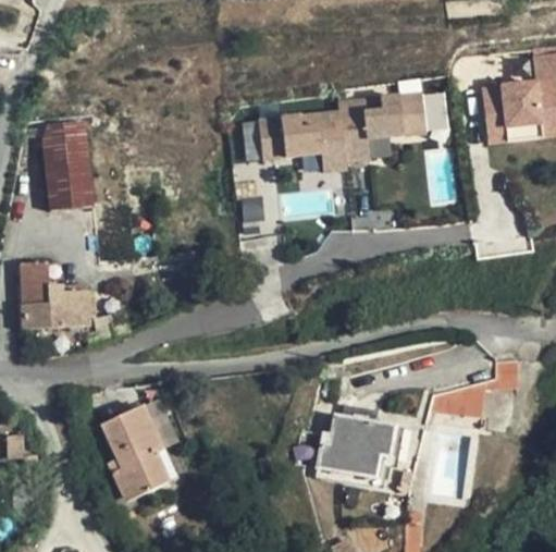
[(555,57),(538,59),(540,86),(541,93),(532,94),(532,86),(486,92),(491,133),(555,126),(555,57)]
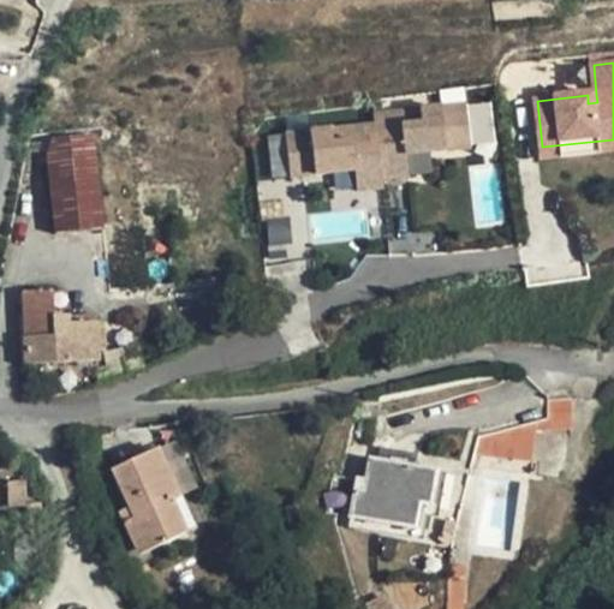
[(465,103),(441,106),(442,121),(454,119),(457,149),(470,148),(465,103)]
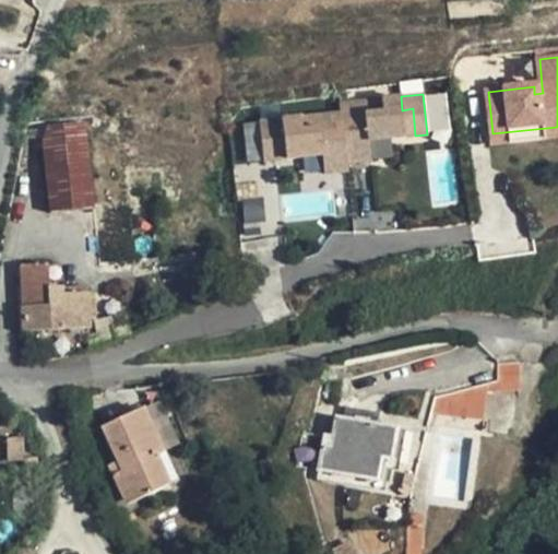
[(341,110),(346,162),(369,160),(368,140),(367,133),(387,131),(388,139),(415,136),(413,108),(402,110),(401,96),(340,103),(341,110)]
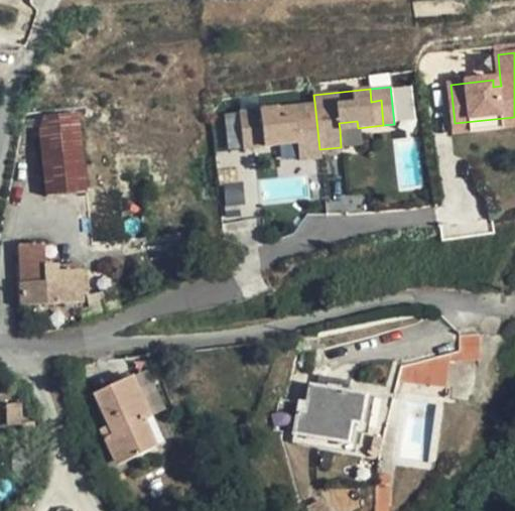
[(297,159),(319,157),(319,149),(314,102),(259,107),(260,119),(249,120),(252,145),(278,143),(277,136),(295,134),(296,141),(297,159)]
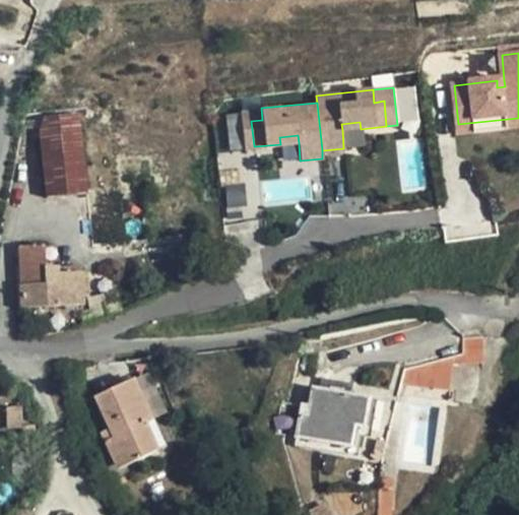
[(39,127),(46,194),(87,189),(79,108),(45,112),(39,127)]
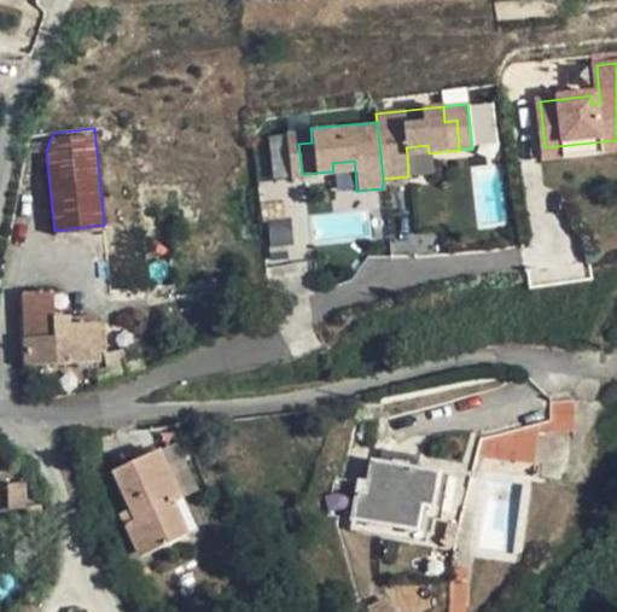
[(312,143),(310,128),(285,130),(290,175),(302,174),(298,144),(312,143)]
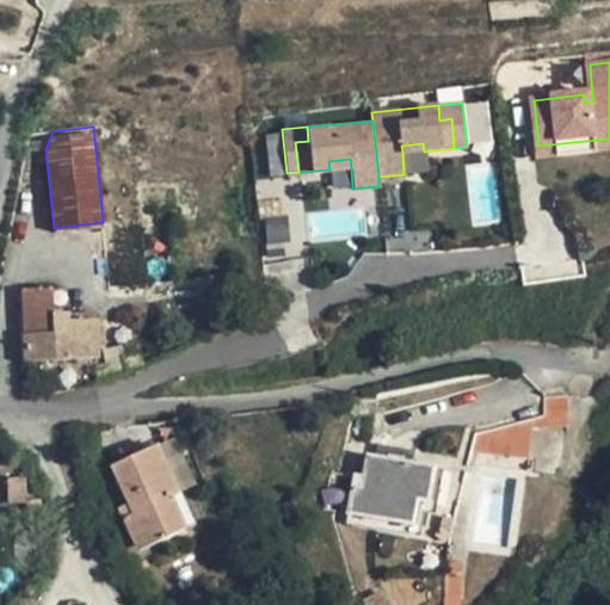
[(609,139),(538,146),(538,161),(609,154),(609,139)]
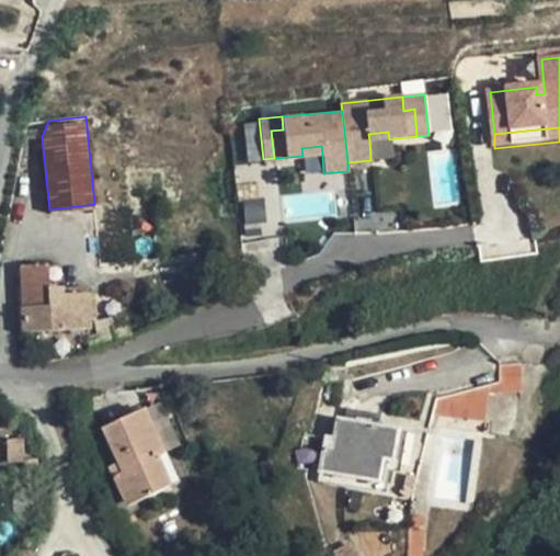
[(47,261),(20,262),(20,303),(20,329),(91,327),(90,292),(91,285),(47,285),(47,261)]
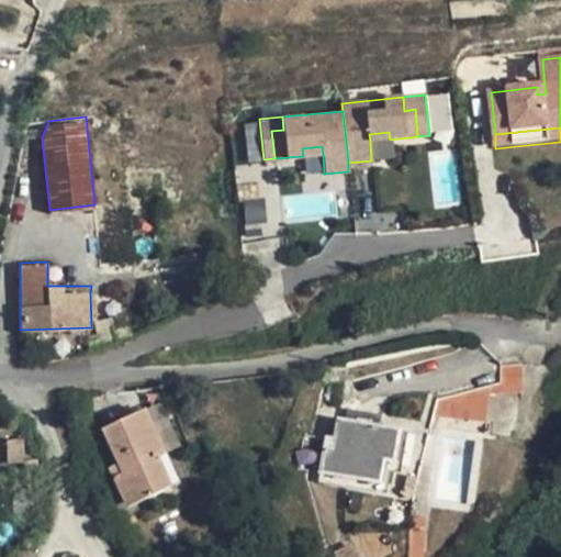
[(502,359),(500,388),(522,388),(522,358),(502,359)]
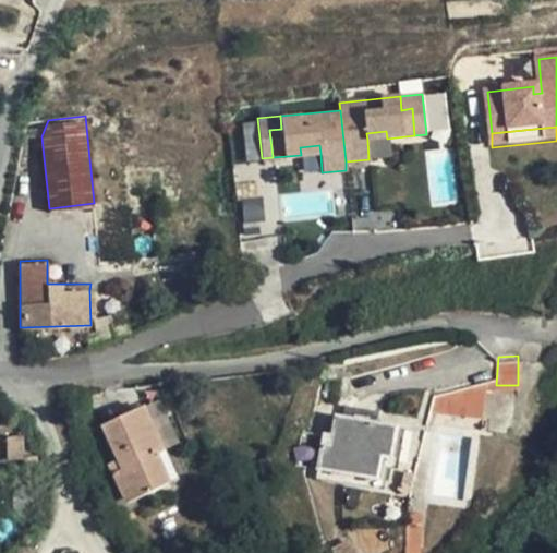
[(434,392),(431,406),(483,412),(489,377),(434,392)]
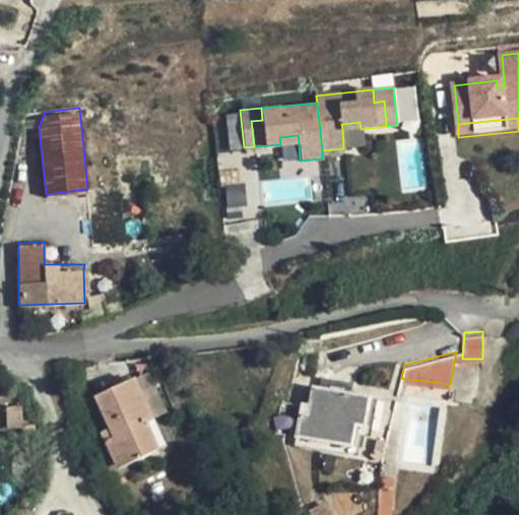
[(318,386),(350,392),(352,379),(321,372),(318,386)]
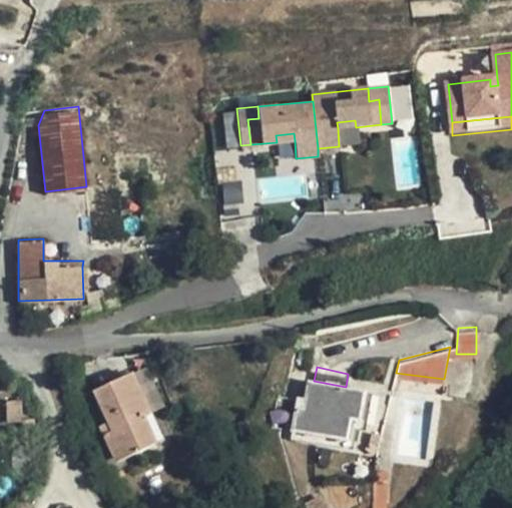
[(102,432),(106,442),(115,438),(123,456),(155,441),(142,415),(149,412),(130,371),(92,388),(105,420),(110,429),(102,432)]
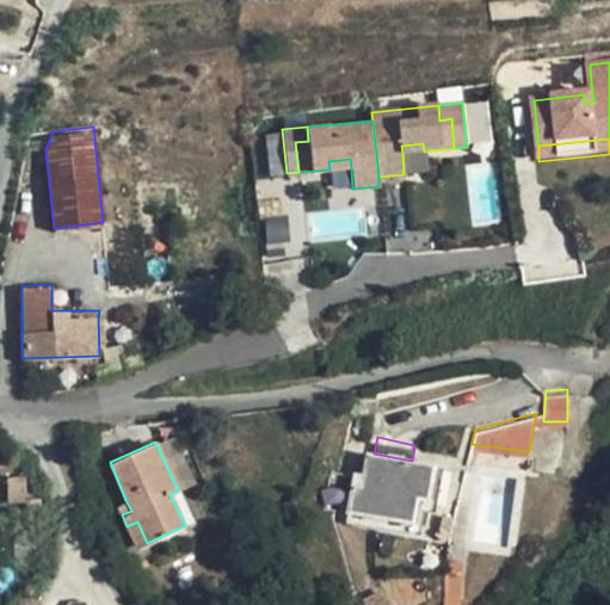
[(412,461),(374,454),(368,452),(363,473),(356,471),(347,508),(411,520),(416,495),(425,498),(432,464),(412,461)]
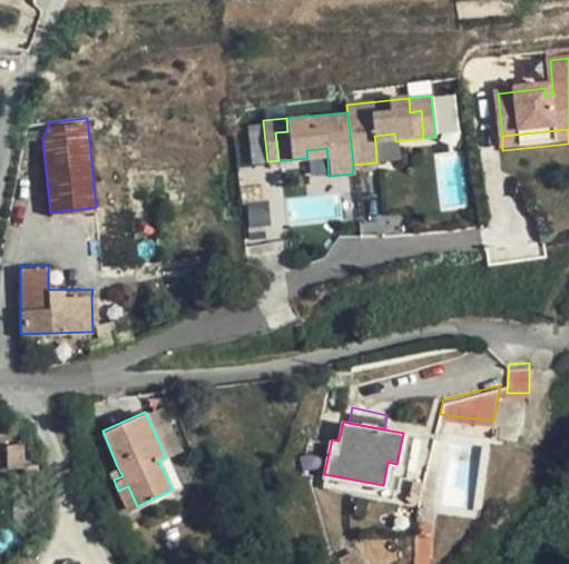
[(158,461),(173,490),(178,486),(166,457),(158,461)]
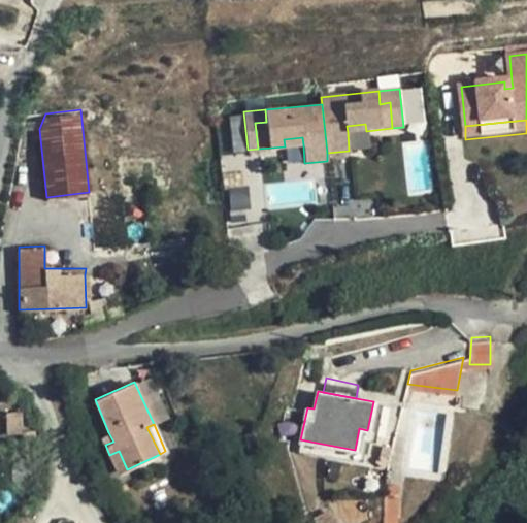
[(113,442),(108,432),(101,436),(105,445),(113,442)]
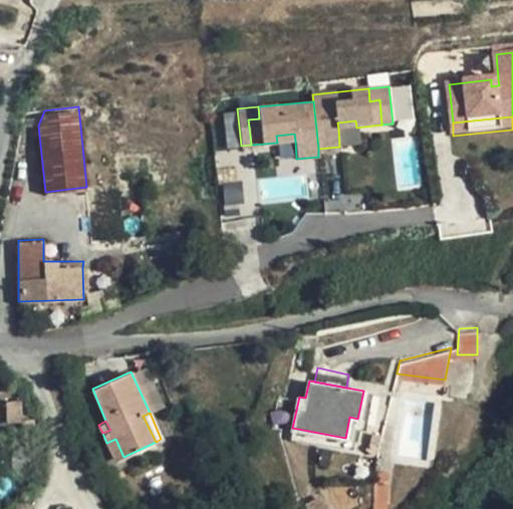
[(114,461),(123,457),(115,439),(106,443),(114,461)]
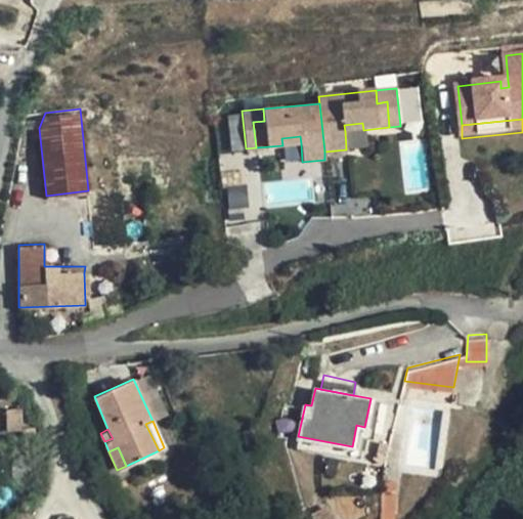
[(385,487),(396,487),(396,477),(385,477),(385,487)]
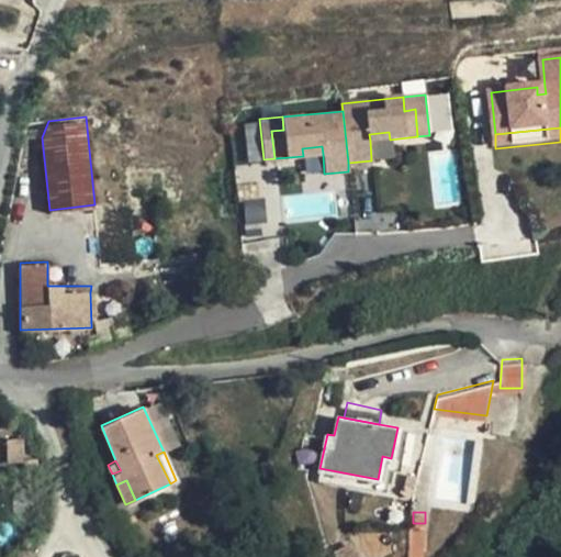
[(408,526),(406,556),(422,556),(424,527),(408,526)]
